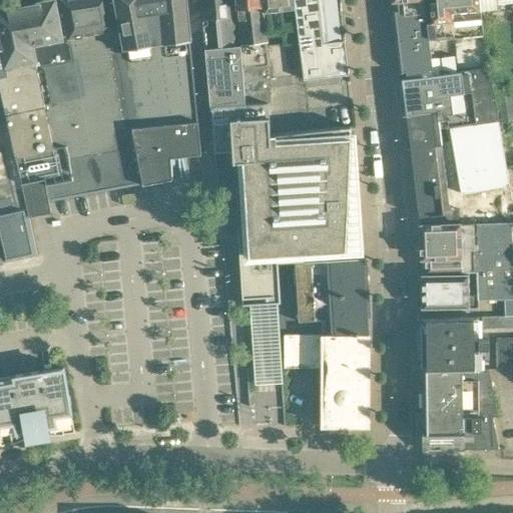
[(57,0),(23,6),(0,10),(0,90),(9,131),(21,182),(22,187),(25,201),(29,216),(51,212),(49,201),(99,192),(96,177),(93,162),(82,102),(73,57),(62,0),(57,0)]
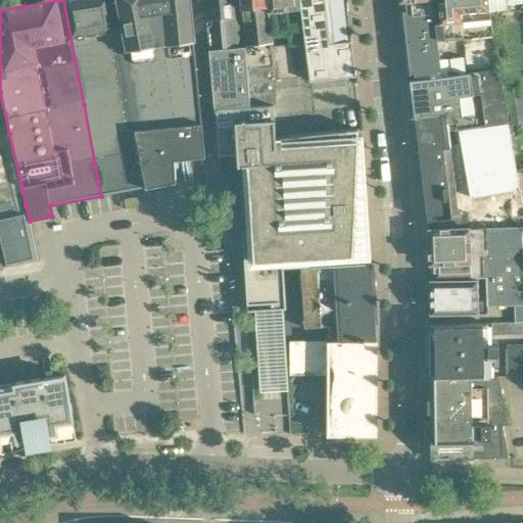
[(98,181),(101,196),(176,182),(175,159),(205,156),(189,0),(63,0),(75,58),(84,104),(95,165),(98,181)]
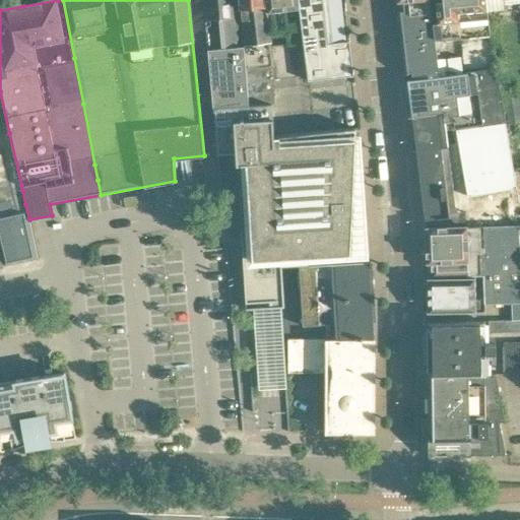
[(232,0),(204,0),(207,20),(208,21),(205,21),(212,106),(249,104),(243,46),(237,47),(232,0)]
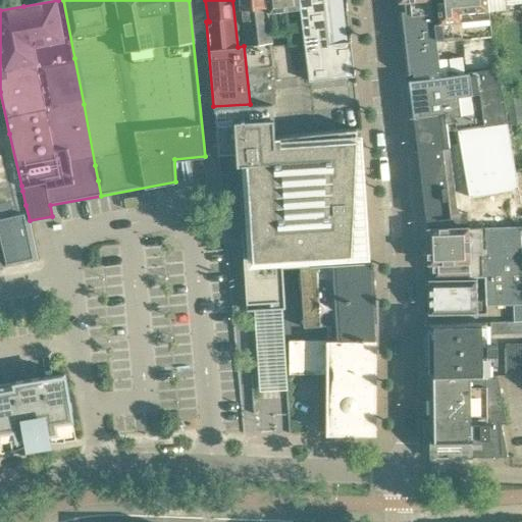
[(265,0),(239,0),(240,8),(241,8),(244,46),(250,104),(272,104),(275,104),(274,80),(273,80),(273,65),(271,45),(267,12),(265,0)]
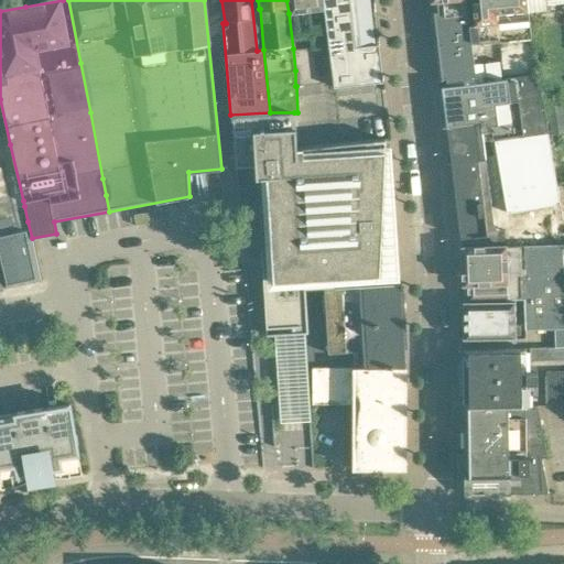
[(323,0),(286,0),(289,13),(295,12),(297,35),(311,34),(312,46),(293,49),(295,71),(295,86),(296,86),(333,82),(328,46),(325,12),(323,0)]
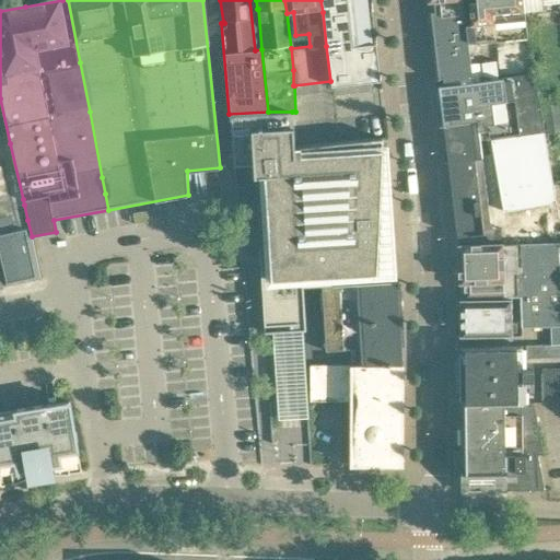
[(371,0),(321,0),(323,12),(326,46),(330,81),(331,81),(331,86),(381,80),(371,0)]
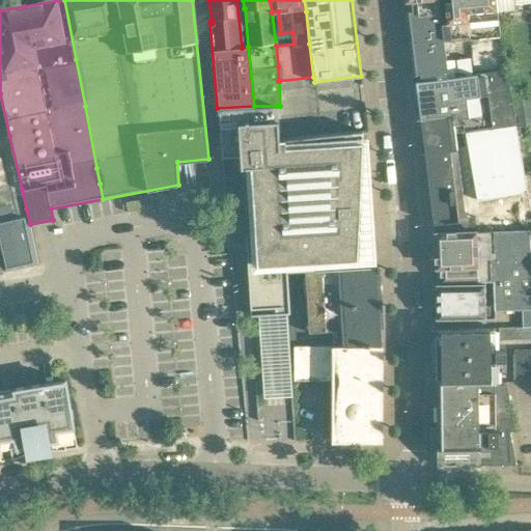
[(406,0),(406,1),(416,76),(443,73),(444,79),(449,78),(446,61),(438,0),(406,0)]
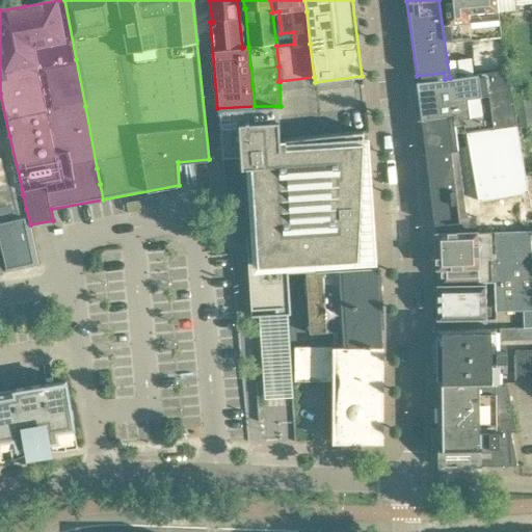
[(497,0),(444,0),(449,41),(500,36),(497,0)]
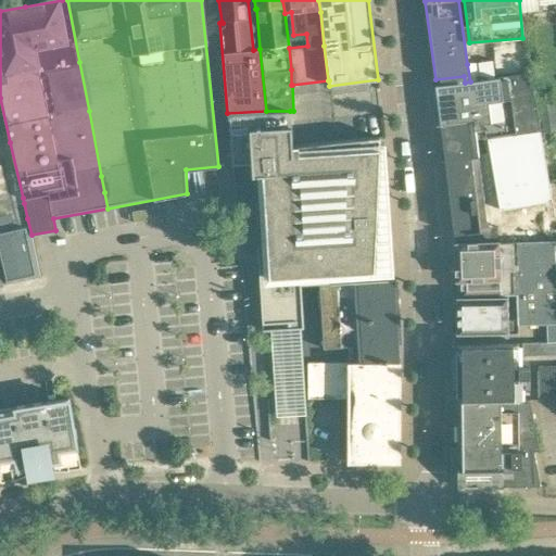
[(492,62),(479,63),(481,80),(494,78),(492,62)]
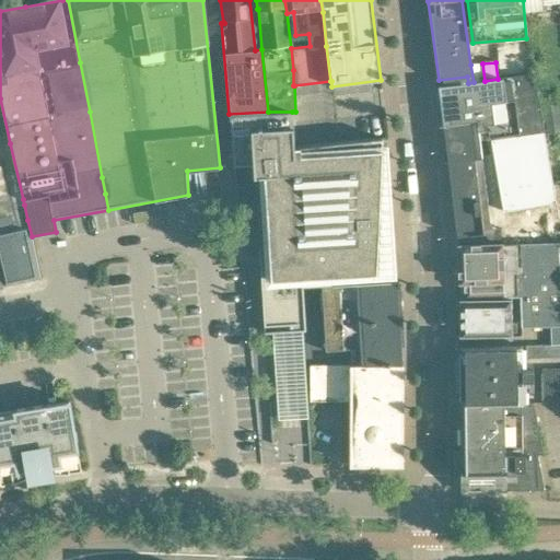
[(470,65),(474,82),(485,81),(482,63),(470,65)]
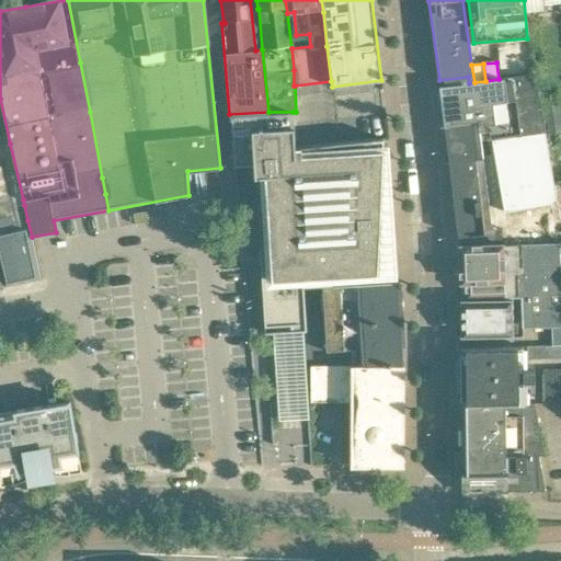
[(499,79),(485,81),(474,82),(469,83),(439,87),(458,237),(459,247),(501,244),(504,244),(493,158),(547,150),(535,73),(499,79)]
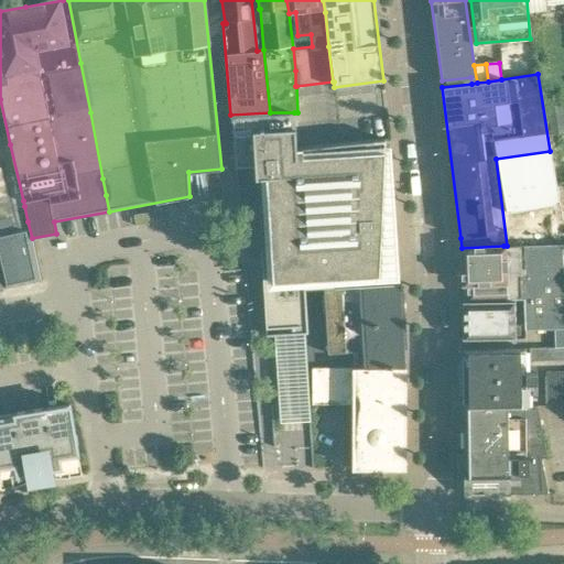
[(0,277),(2,288),(40,281),(32,238),(28,221),(24,206),(23,201),(10,144),(0,99),(0,277)]
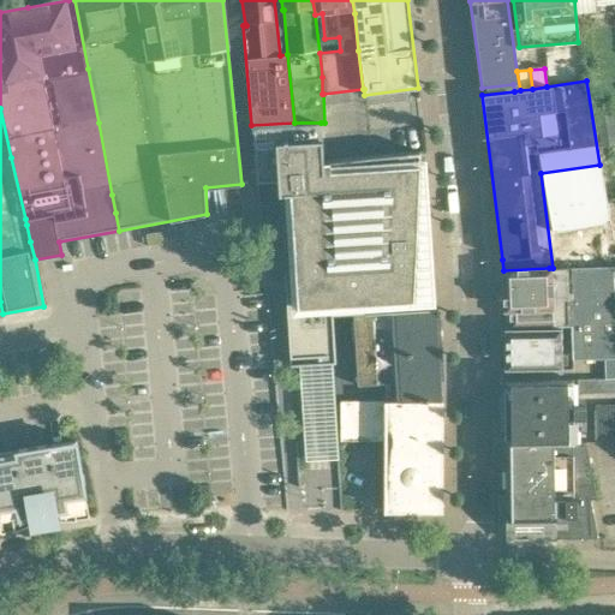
[(614,129),(613,112),(592,115),(597,147),(614,143),(614,129)]
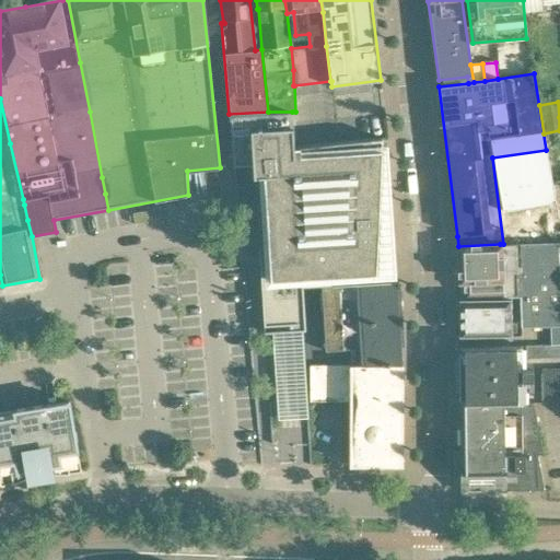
[(292,112),(268,112),(229,114),(229,115),(230,115),(233,167),(254,166),(255,177),(265,176),(269,245),(259,246),(265,334),(272,333),(278,420),(308,419),(303,331),(306,330),(303,288),(322,287),(397,281),(396,271),(394,231),(378,232),(383,146),(388,146),(388,137),(386,137),(386,138),(294,147),(292,112)]
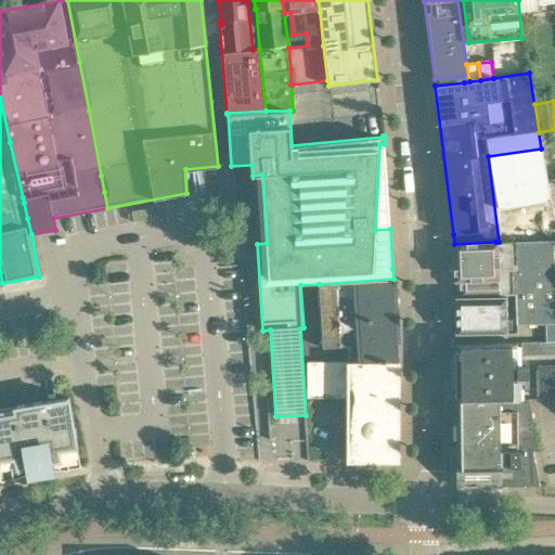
[(145,208),(132,211),(133,215),(134,222),(144,220),(147,220),(145,208)]
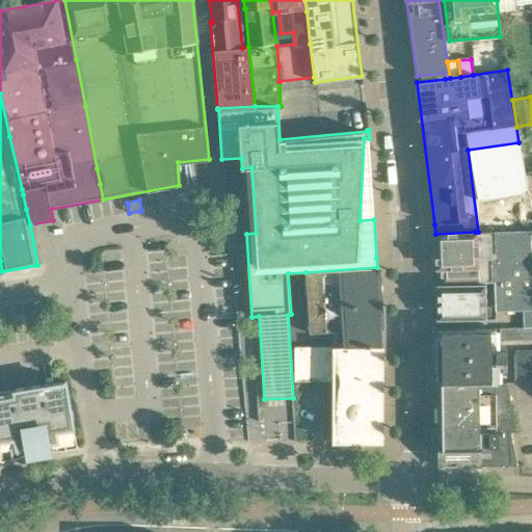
[(475,232),(435,234),(436,268),(440,268),(440,285),(485,283),(495,283),(496,313),(523,312),(524,328),(531,327),(531,266),(530,233),(524,233),(498,234),(476,234),(475,232)]
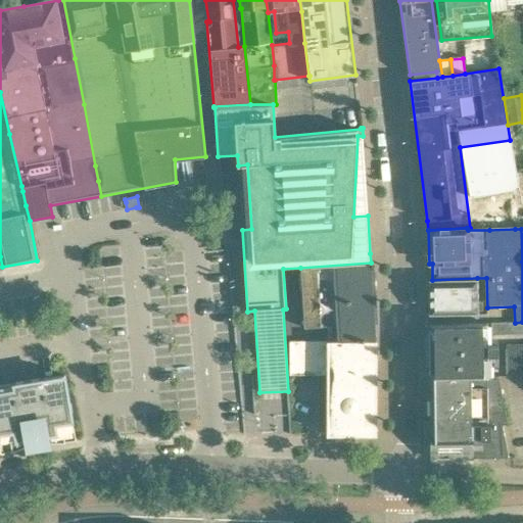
[(371,263),(300,268),(304,328),(337,326),(338,340),(376,339),(374,323),(377,323),(373,269),(371,269),(371,263)]
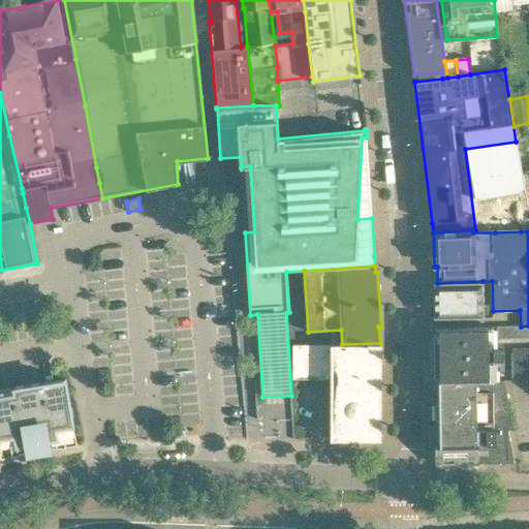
[(434,283),(434,318),(484,317),(483,281),(437,283),(434,283)]
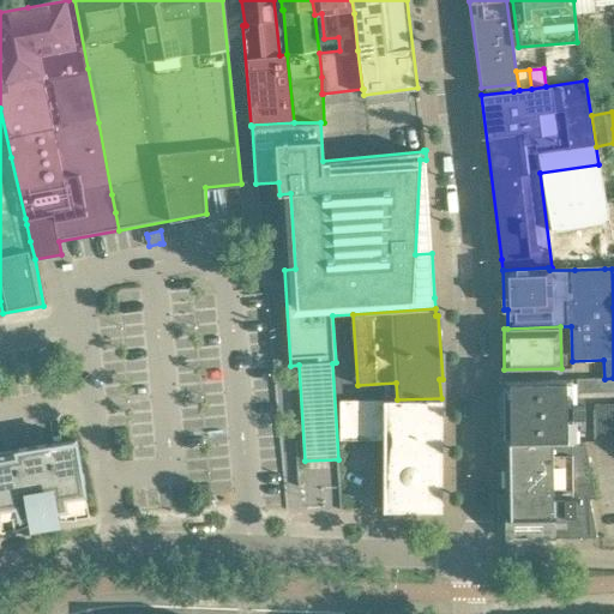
[(577,379),(577,393),(613,392),(613,378),(605,379),(577,379)]
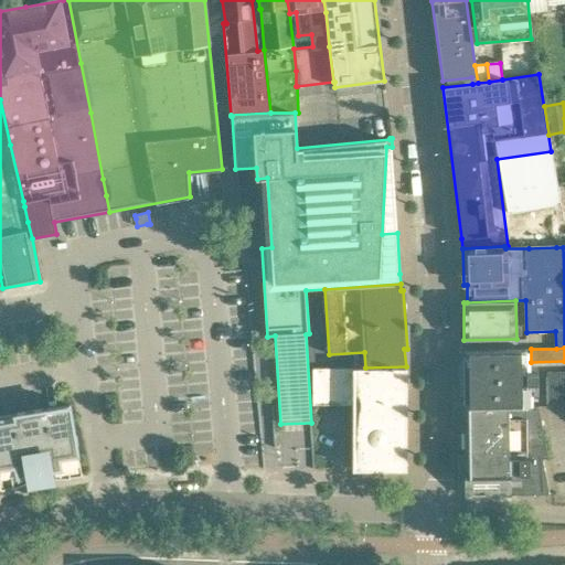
[(522,350),(464,350),(465,406),(522,405),(522,383),(539,383),(539,369),(528,369),(528,373),(522,373),(522,350)]
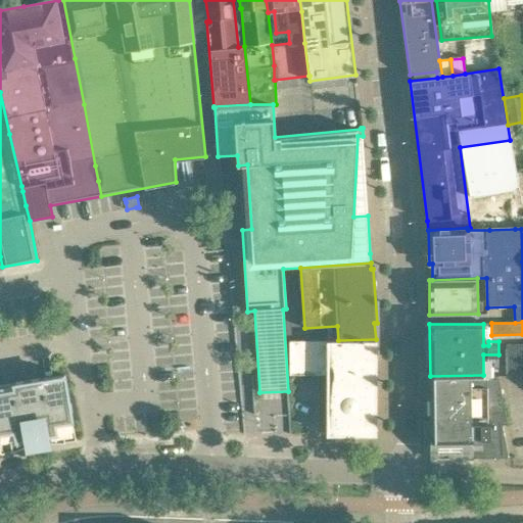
[(290,342),(290,375),(329,375),(328,434),(363,434),(363,429),(370,418),(376,418),(376,339),(338,340),(338,342),(329,342),(290,342)]
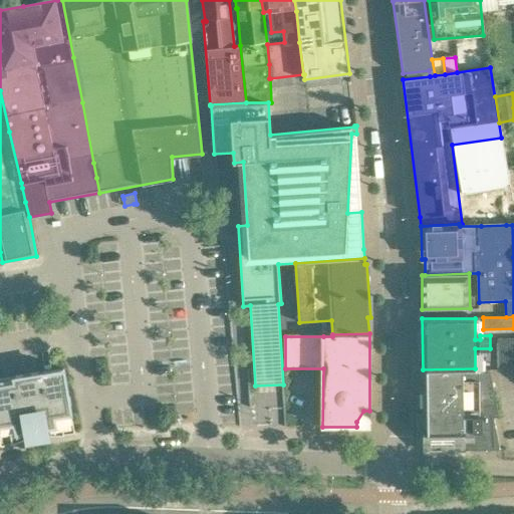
[(511,365),(511,338),(497,339),(498,365),(511,365)]
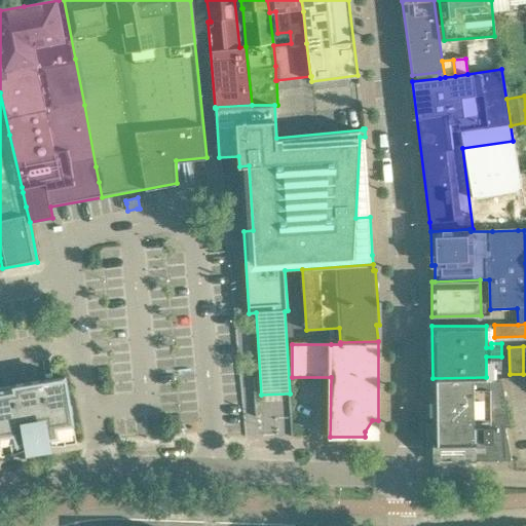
[(0,452),(1,453),(1,455),(0,455),(0,456),(4,456),(4,455),(3,455),(2,453),(76,441),(65,377),(42,381),(42,380),(12,385),(13,386),(0,387),(0,452)]
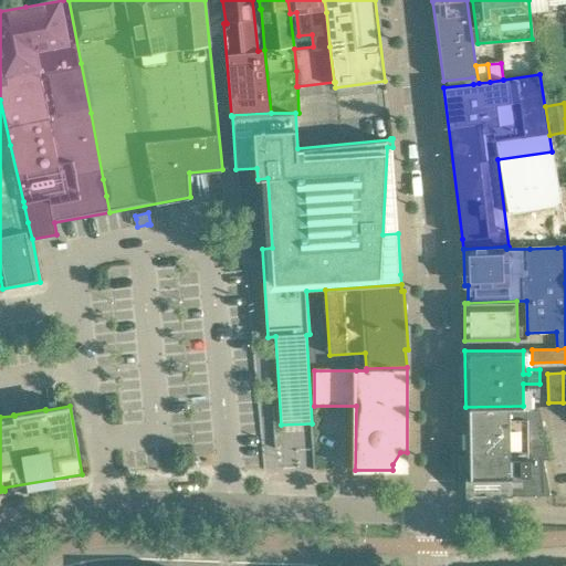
[(523,406),(465,407),(467,498),(549,495),(543,460),(548,460),(538,406),(523,406)]
